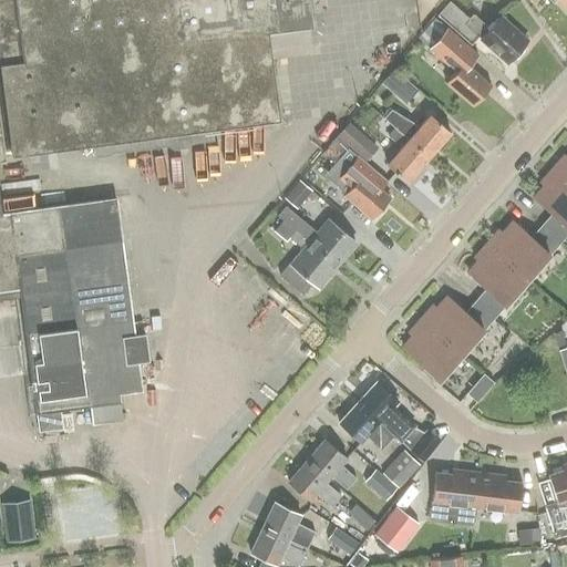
[(0,0),(0,298),(20,296),(24,333),(35,414),(38,428),(38,431),(62,428),(61,414),(60,411),(88,408),(90,406),(92,425),(93,425),(93,422),(121,413),(120,403),(119,393),(141,390),(137,361),(147,360),(144,333),(134,334),(132,320),(115,199),(102,202),(102,200),(9,213),(1,214),(0,206),(0,154),(0,155),(0,151),(0,74),(10,153),(93,143),(95,157),(110,155),(109,153),(212,138),(210,126),(278,119),(266,30),(310,24),(306,0),(0,0)]
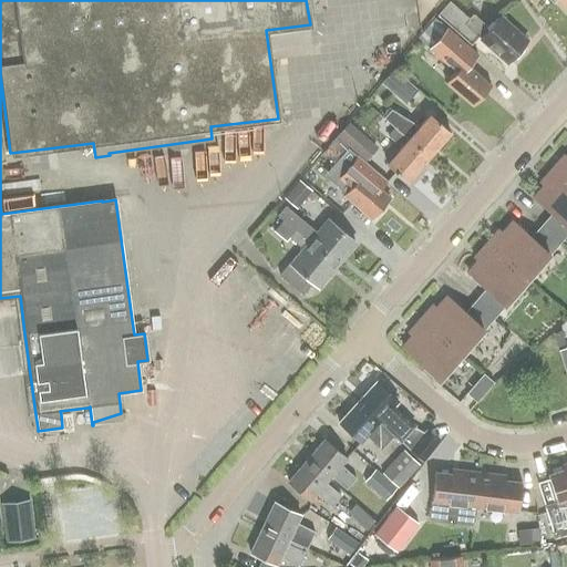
[(437,16),(471,44),(477,37),(508,63),(516,53),(519,53),(523,49),(523,45),(527,41),(498,17),(488,29),(473,14),(468,19),(449,2),(437,16)]
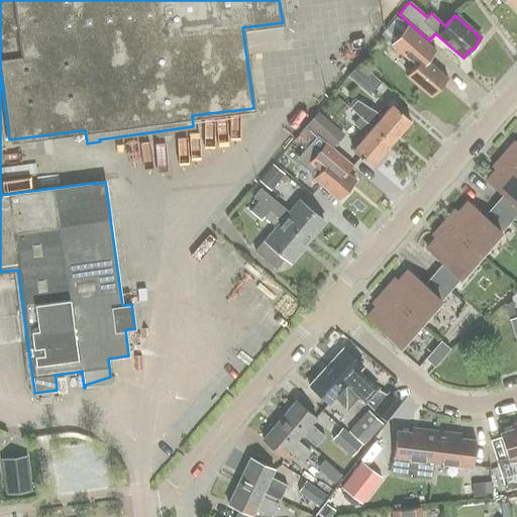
[(435,50),(407,26),(391,44),(415,65),(406,75),(431,97),(447,78),(427,61),(435,50)]
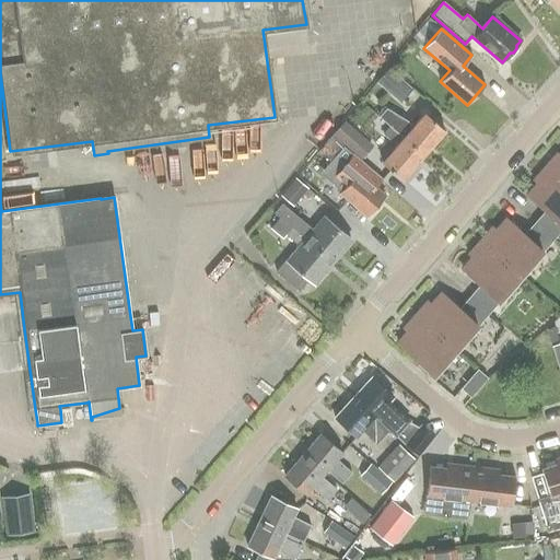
[(388,68),(376,81),(378,82),(391,93),(394,89),(403,96),(410,88),(388,68)]
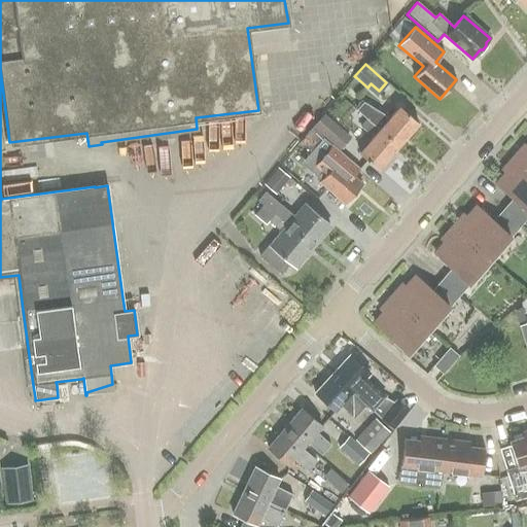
[(366,118),(398,146),(418,124),(399,107),(389,118),(385,114),(379,110),(363,101),(356,109),(367,118),(366,118)]
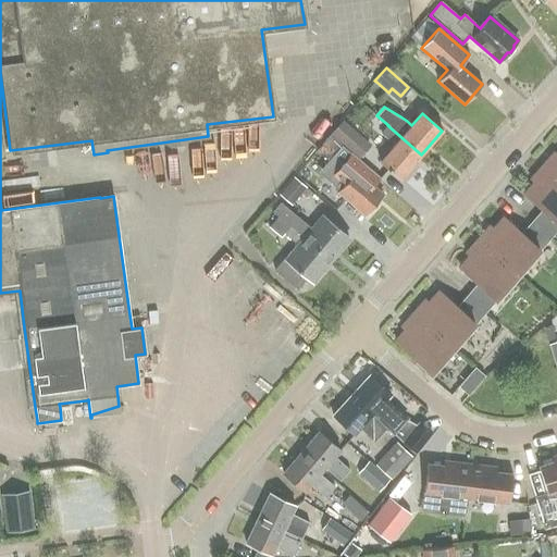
[(359,159),(371,145),(343,120),(339,123),(330,135),(341,144),(347,149),(348,149),(359,159)]
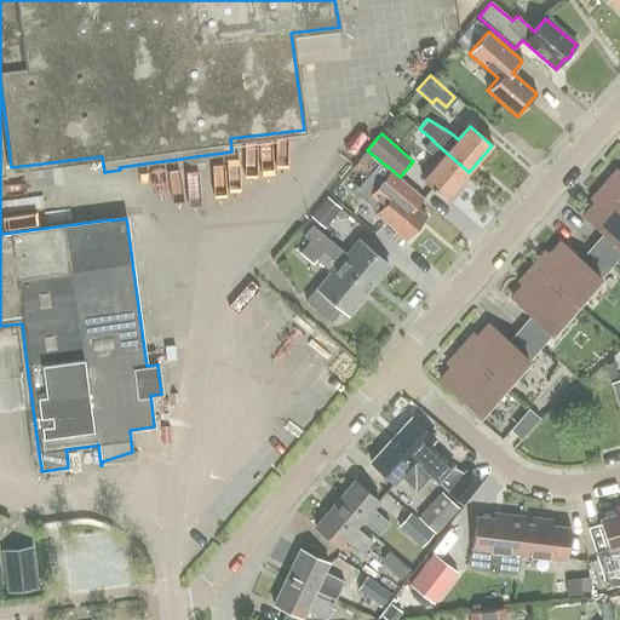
[(446,199),(469,172),(431,139),(424,148),(434,156),(436,154),(441,159),(423,179),(446,199)]
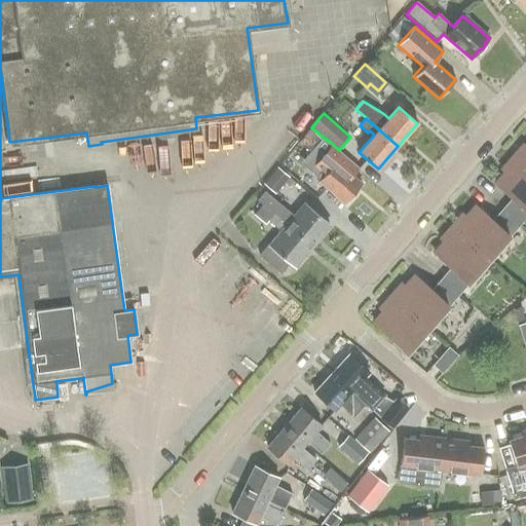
[(311,127),(302,138),(313,147),(322,136),(311,127)]
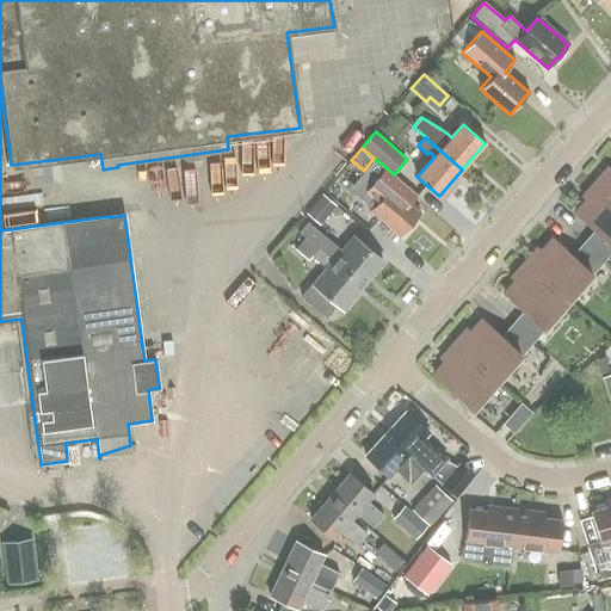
[(420,214),(368,168),(356,181),(368,191),(370,187),(381,197),(370,210),(388,226),(389,223),(402,234),(403,233),(407,233),(411,228),(411,224),(420,214)]
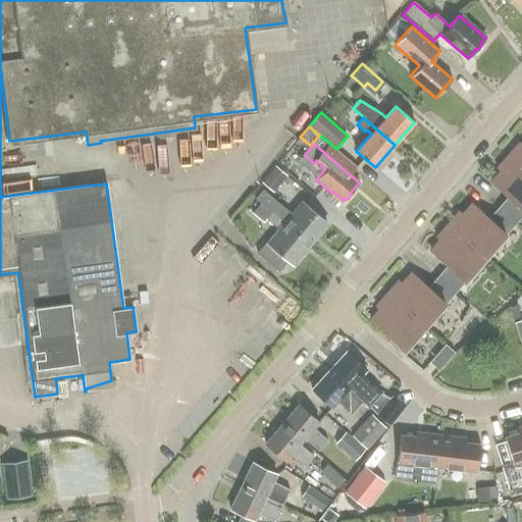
[(510,155),(521,165),(521,148),(520,151),(516,147),(510,155)]
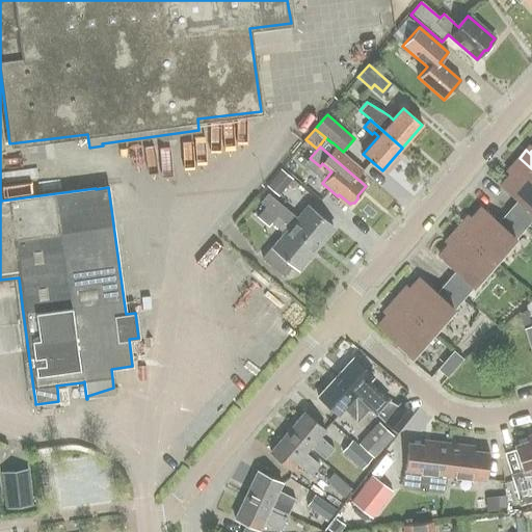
[(531,212),(531,168),(520,158),(510,168),(514,171),(502,186),(531,212)]
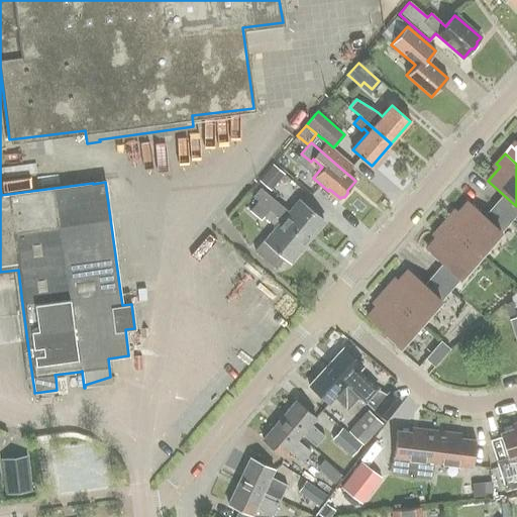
[(273,165),(260,182),(271,191),(284,174),(273,165)]
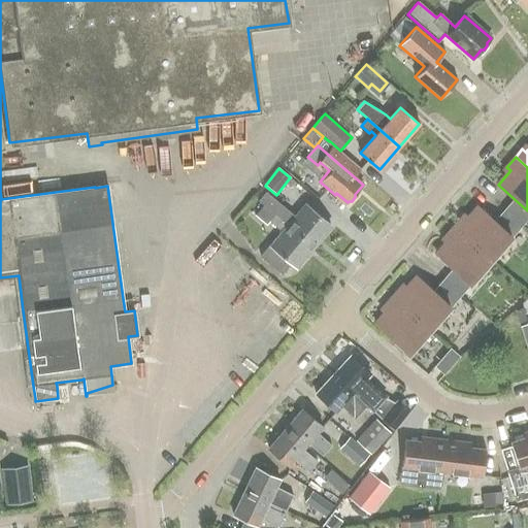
[(263,205),(312,246),(330,225),(306,205),(296,218),(265,192),(259,199),(264,204),(263,205)]
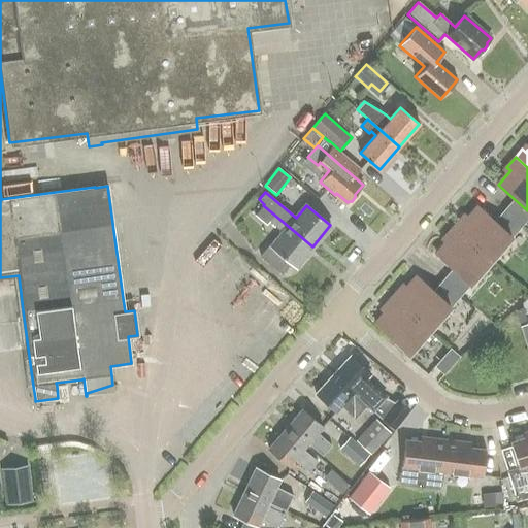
[(295,267),(312,246),(263,205),(255,215),(266,225),(269,221),(281,230),(278,232),(282,234),(271,248),(269,245),(260,256),(282,273),(290,263),(295,267)]
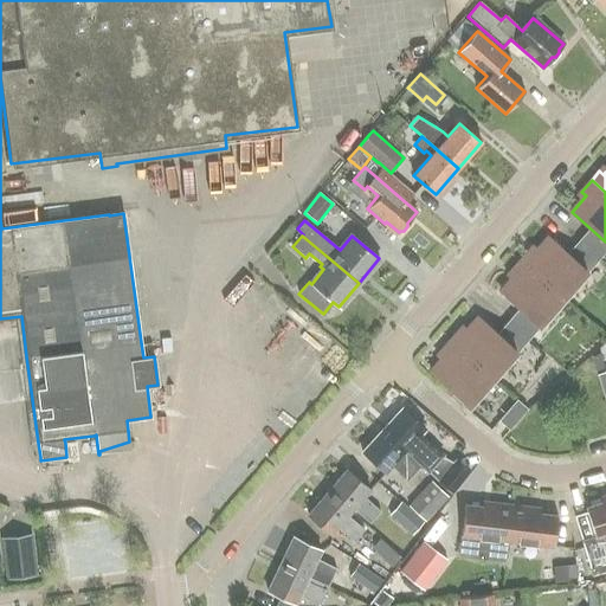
[(521,260),(563,297),(586,271),(566,253),(548,238),(534,256),(529,251),(521,260)]
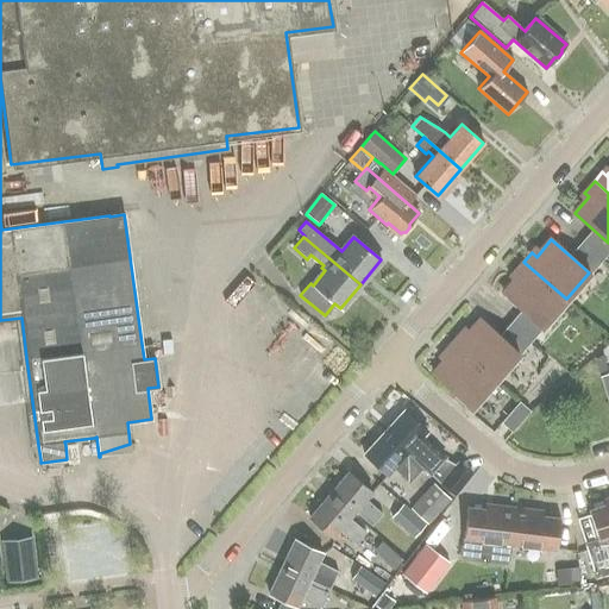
[(579,242),(569,255),(589,272),(601,259),(579,242)]
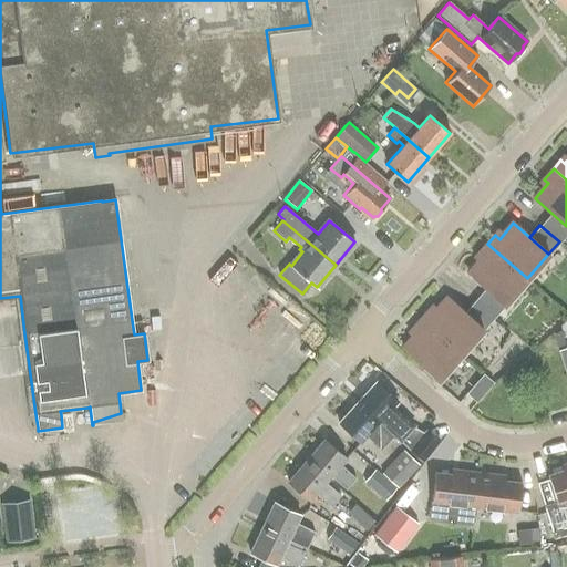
[(504,305),(527,278),(487,244),(478,254),(483,258),(468,274),(485,288),(504,305)]
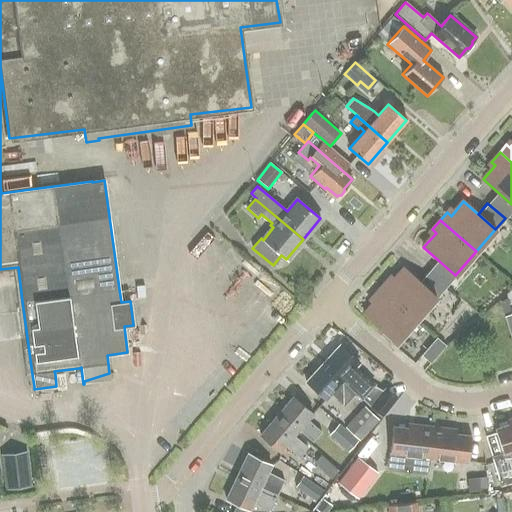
[(438,260),(428,271),(445,286),(455,275),(438,260)]
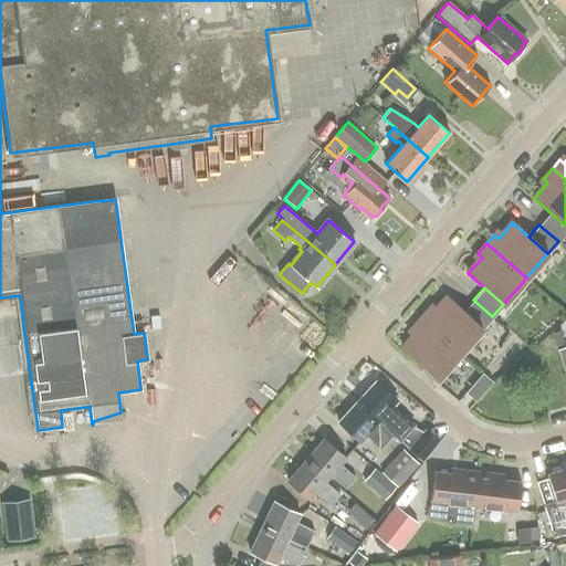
[(421,317),(461,352),(482,328),(447,297),(432,313),(429,310),(421,317)]
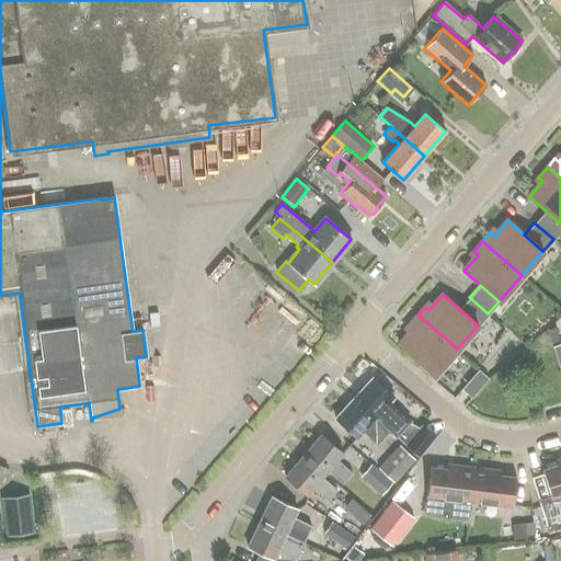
[(434,375),(457,348),(418,315),(409,325),(412,329),(399,345),(434,375)]
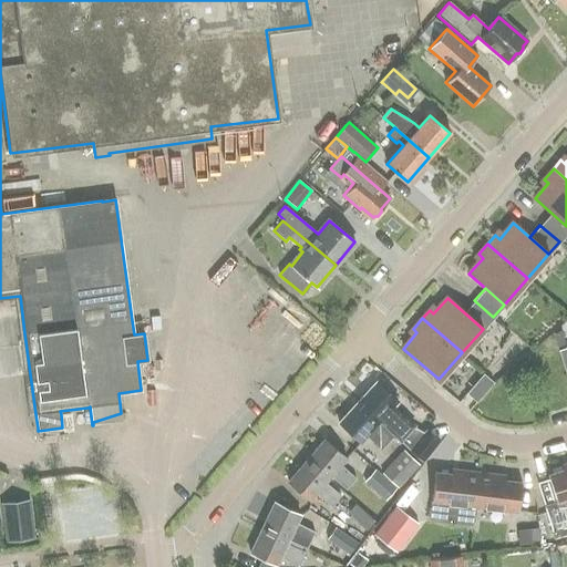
[(481,395),(496,373),(484,364),(467,387),(481,395)]
